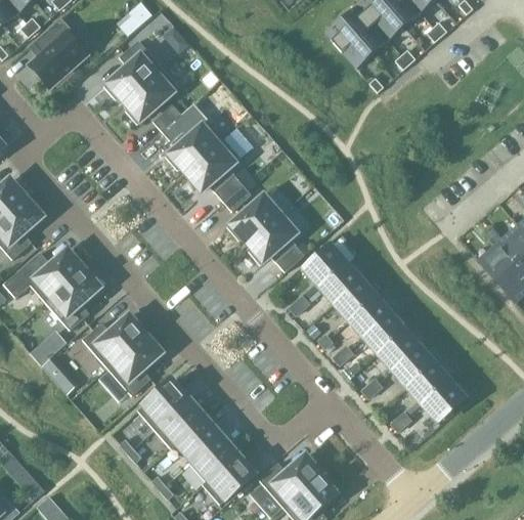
[(0,0),(0,24),(2,27),(18,13),(6,0),(0,0)]
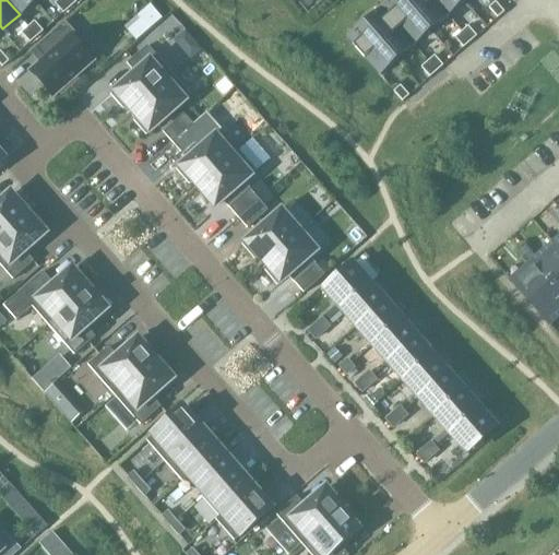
[(7,0),(20,14),(35,0),(7,0)]
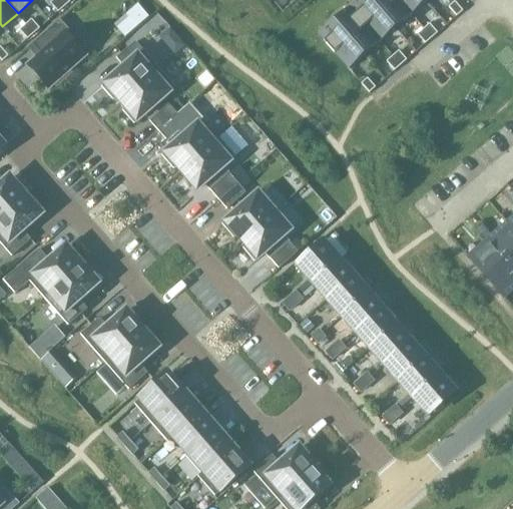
[(50,0),(58,9),(69,0),(50,0)]
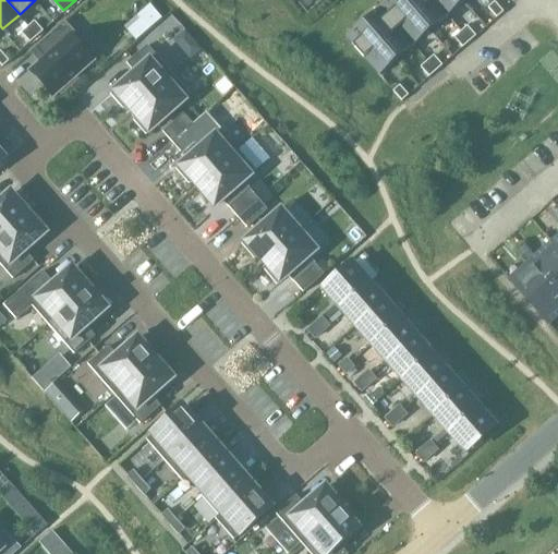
[(386,0),(380,4),(413,43),(431,27),(407,0),(386,0)]
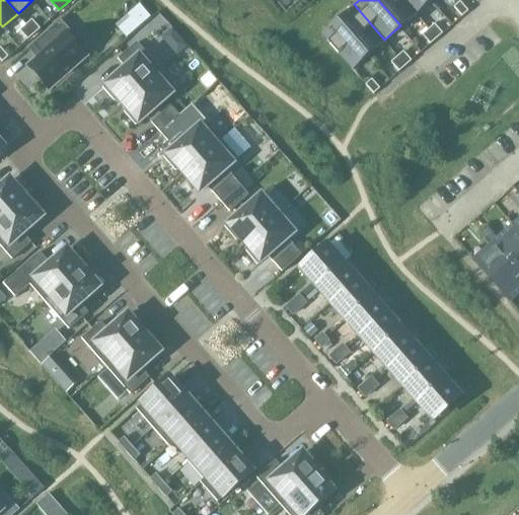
[(378,0),(400,25),(416,12),(405,0),(378,0)]
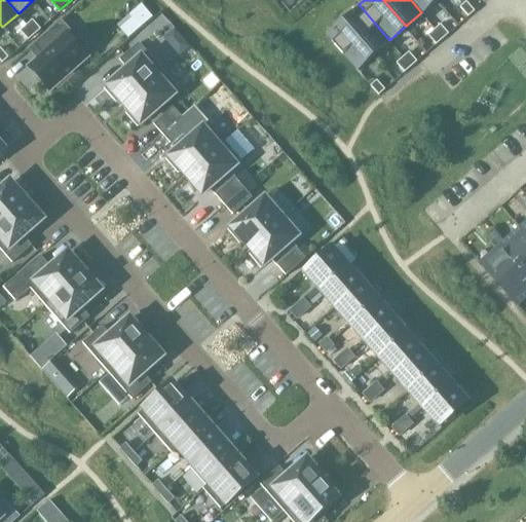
[(411,0),(421,12),(436,0),(411,0)]
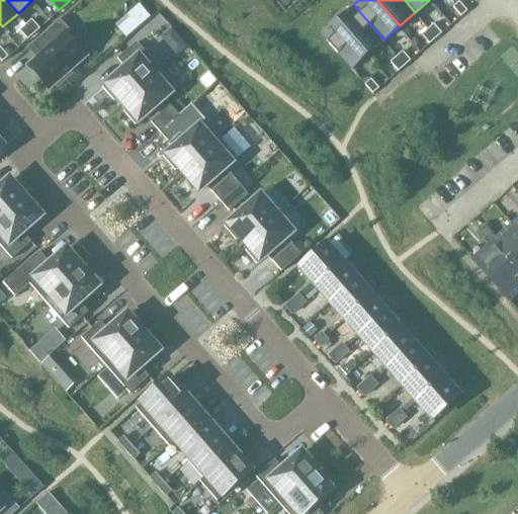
[(458,0),(453,4),(460,13),(467,8),(460,0),(458,0)]
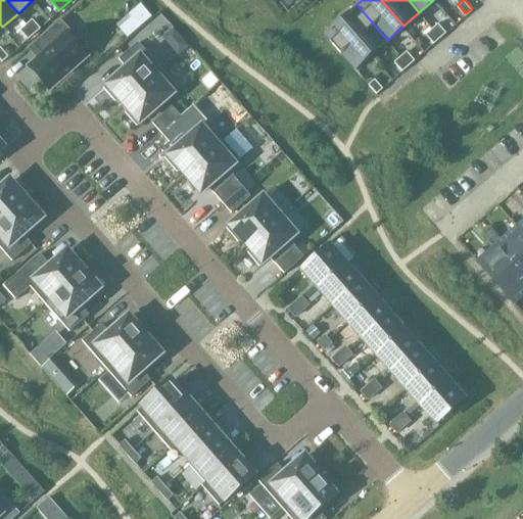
[(130,12),(140,25),(152,13),(141,1),(130,12)]
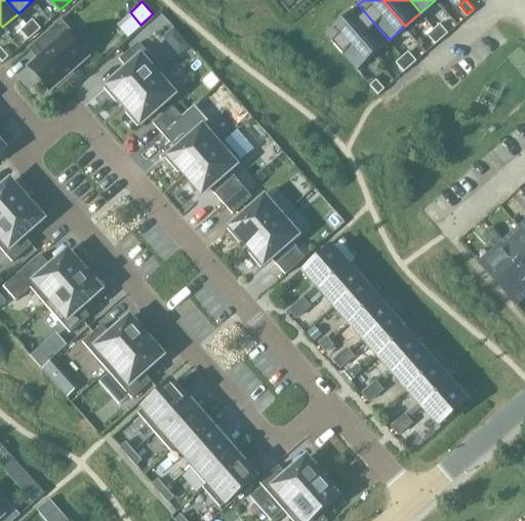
[(358,4),(341,18),(373,53),(389,40),(358,4)]
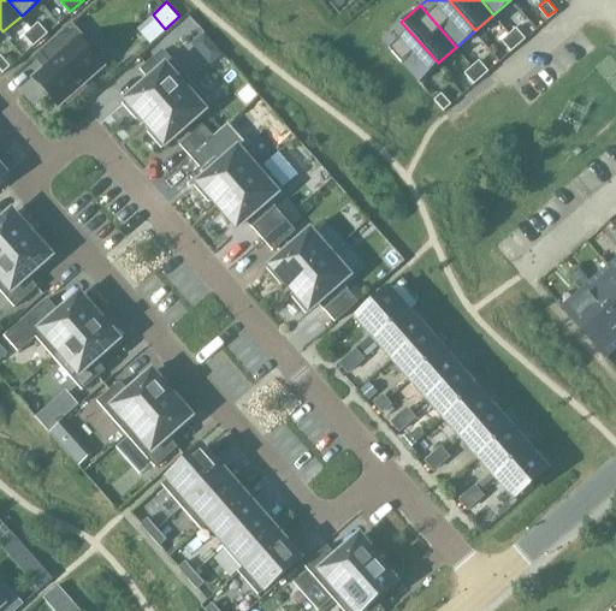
[(24,33),(34,43),(48,31),(39,19),(24,33)]
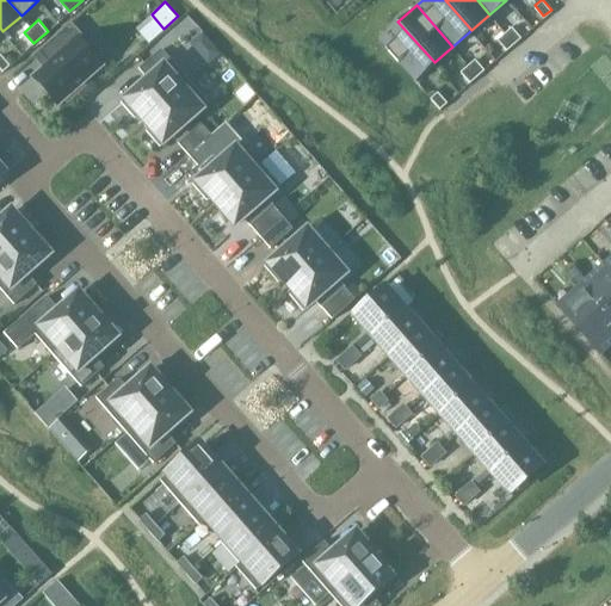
[(57,103),(65,97),(68,100),(86,85),(82,80),(103,62),(79,36),(81,32),(73,23),(71,20),(39,49),(42,50),(49,60),(32,74),(57,103)]
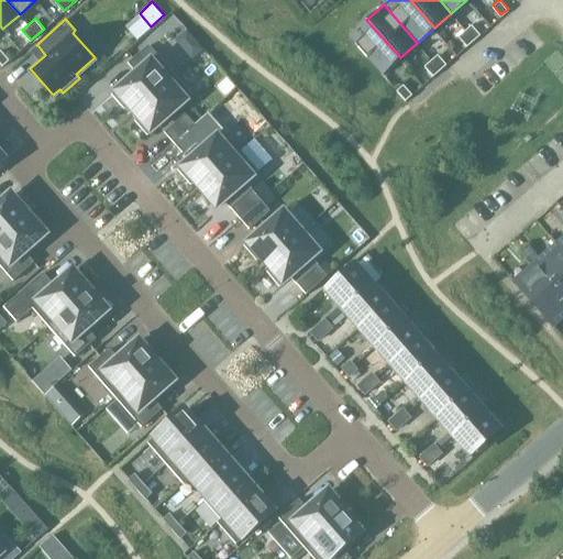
[(400,57),(366,20),(350,34),(383,73),(400,57)]
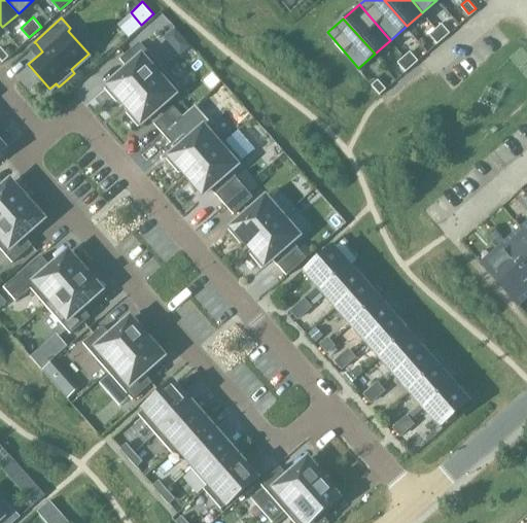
[(442,22),(435,27),(443,36),(450,31),(442,22)]
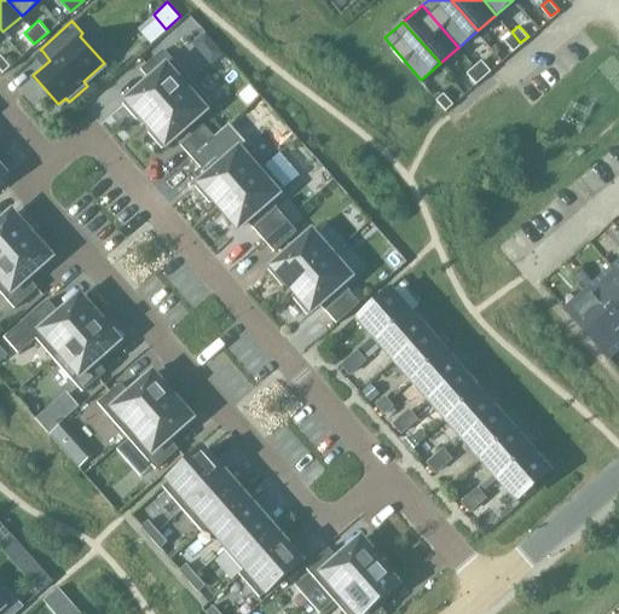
[(520,42),(512,32),(503,39),(513,50),(520,42)]
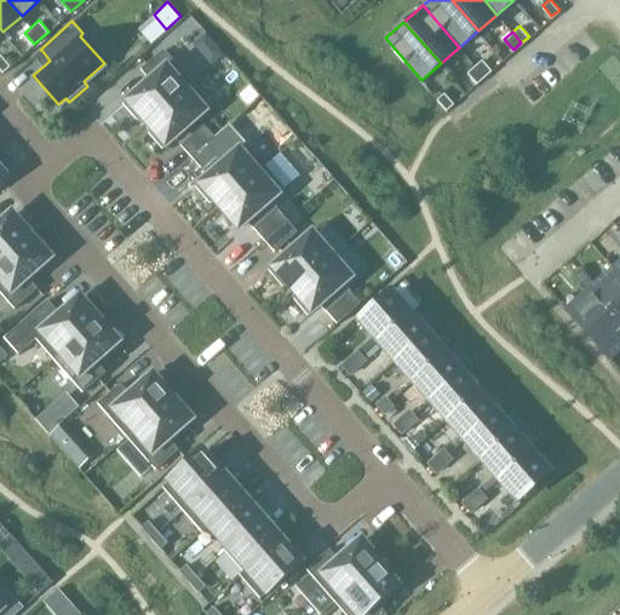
[(148,120),(193,80),(164,47),(141,67),(150,79),(124,102),(137,116),(142,113),(148,120)]
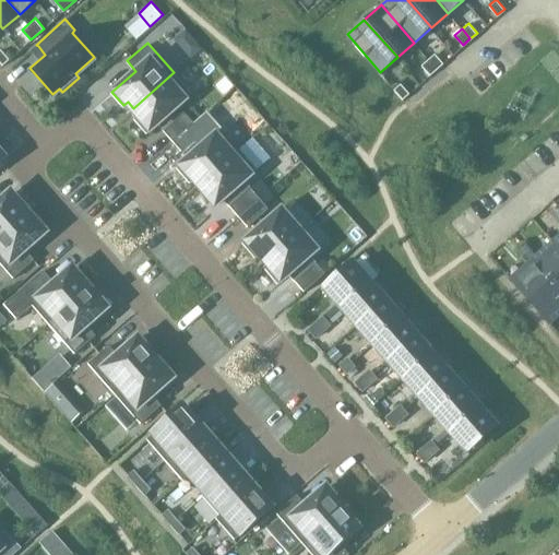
[(0,48),(0,60),(2,63),(9,58),(0,48)]
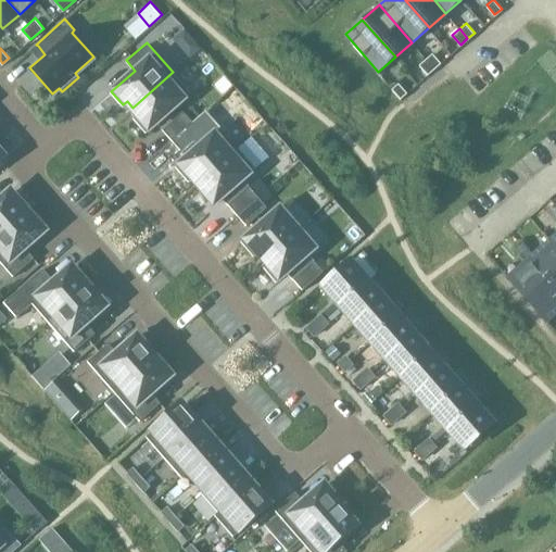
[(426,58),(434,67),(441,62),(432,52),(426,58)]
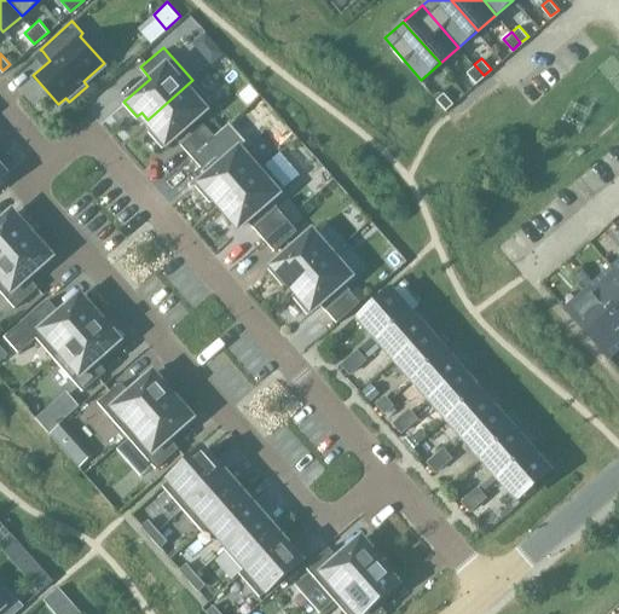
[(476,82),(484,75),(474,64),(467,71),(476,82)]
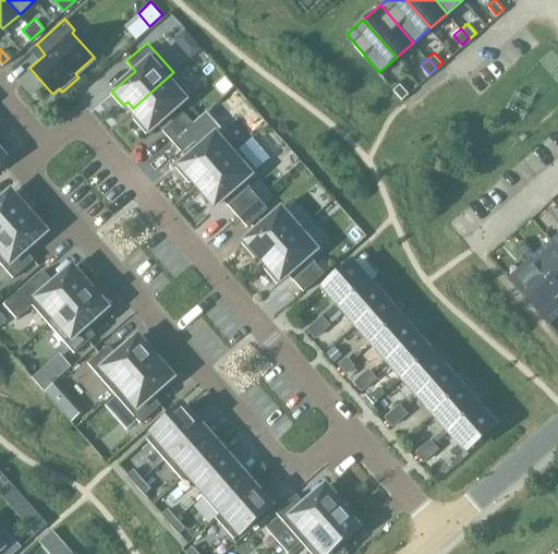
[(173,72),(133,108),(138,115),(134,118),(146,131),(191,92),(173,72)]
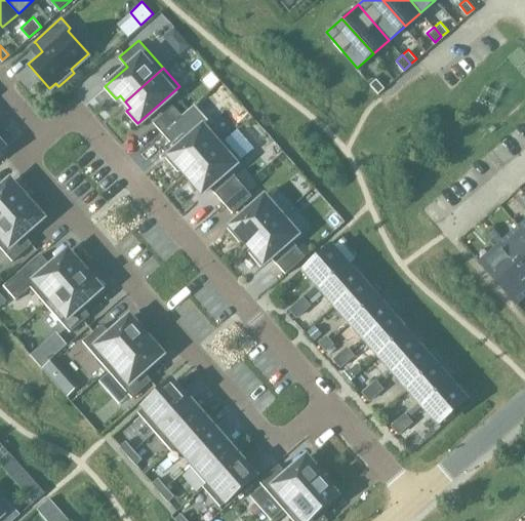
[(370,83),(378,92),(385,86),(376,77),(370,83)]
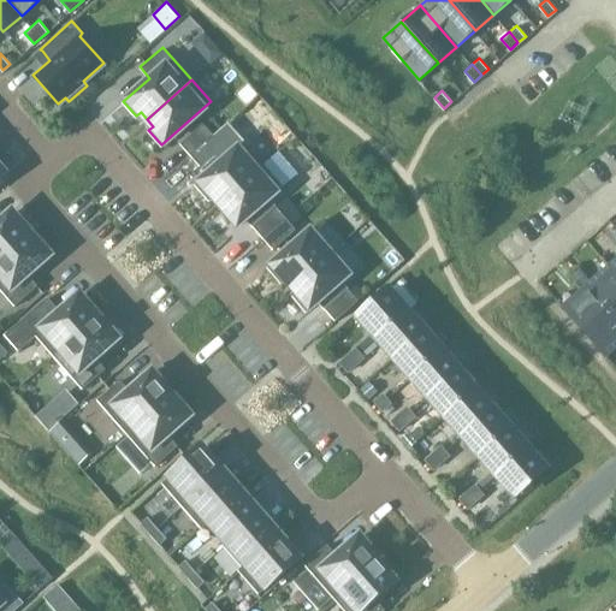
[(213,134),(203,123),(181,142),(190,154),(213,134)]
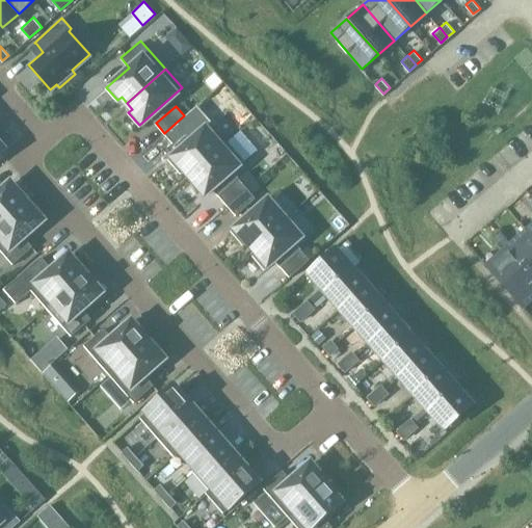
[(184,115),(164,133),(173,142),(192,126),(184,115)]
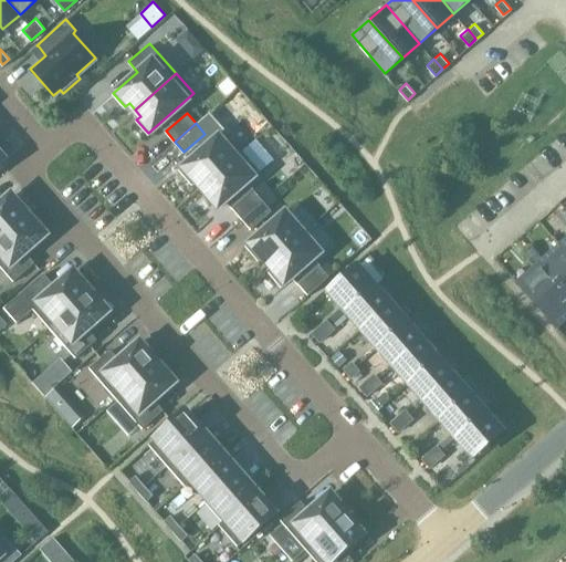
[(226,129),(180,169),(191,183),(196,179),(201,186),(242,149),(226,129)]
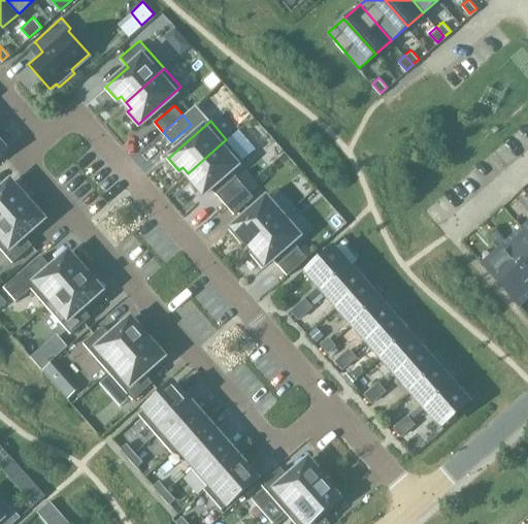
[(226,139),(188,173),(203,192),(210,186),(217,193),(236,175),(231,168),(242,158),(226,139)]
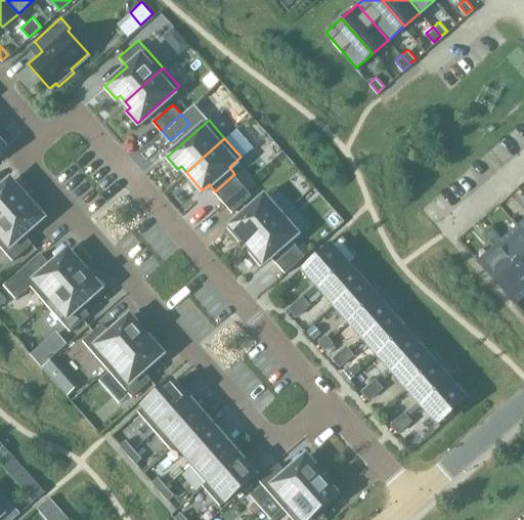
[(234,174),(215,191),(223,202),(243,184),(234,174)]
